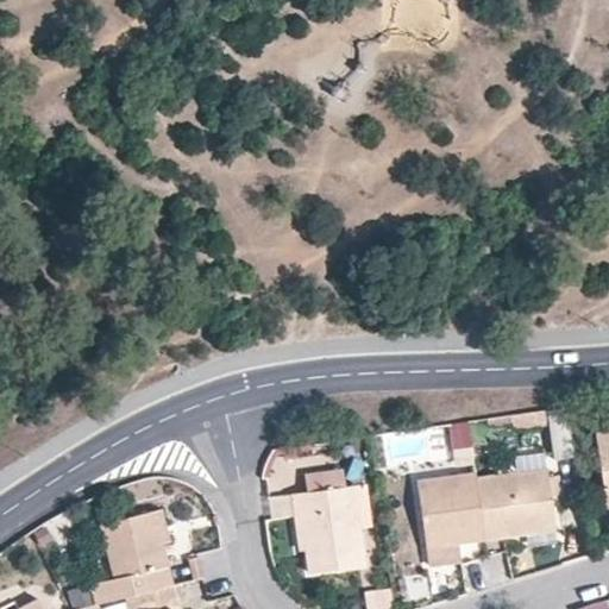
[(608,428),(595,431),(606,504),(608,503),(608,428)]
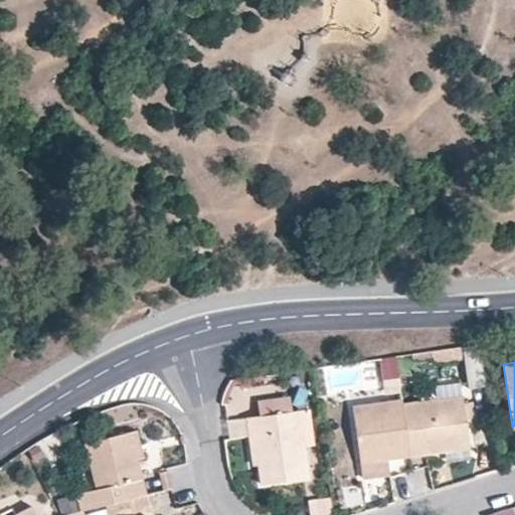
[(401,404),(408,455),(469,448),(463,396),(401,404)]
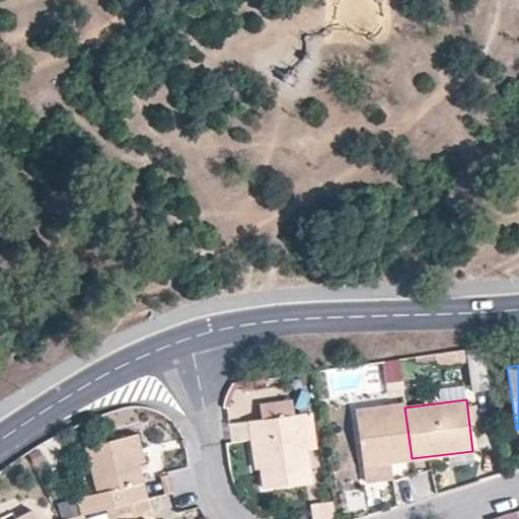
[(391,461),(412,458),(404,408),(403,401),(355,410),(363,465),(391,461)]
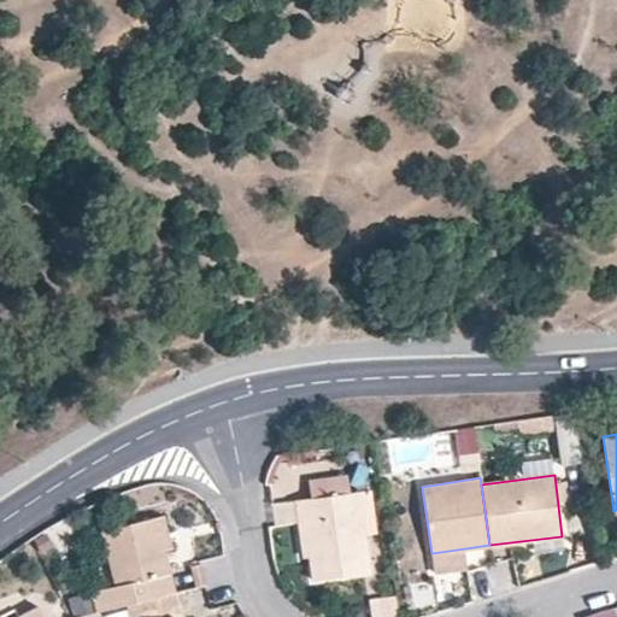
[(311,482),(312,499),(346,494),(345,479),(311,482)]
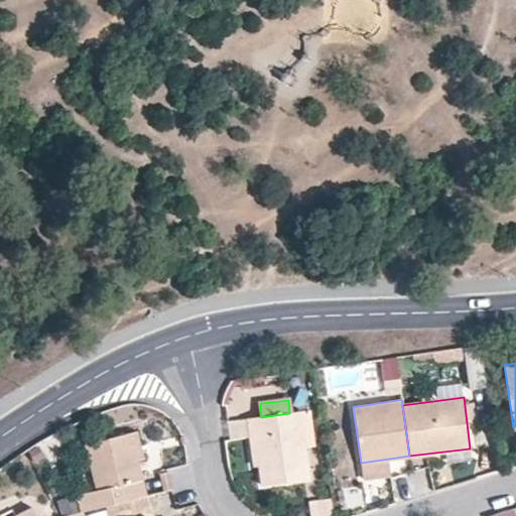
[(296,412),(300,442),(311,442),(306,411),(296,412)]
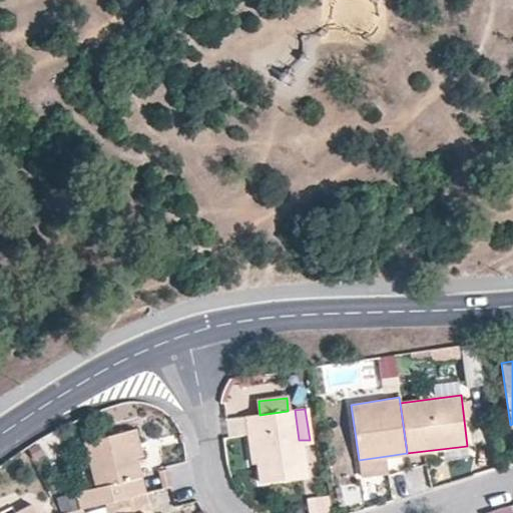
[(245,417),(247,435),(253,435),(258,464),(261,483),(304,477),(299,440),(295,410),(288,411),(260,415),(245,417)]
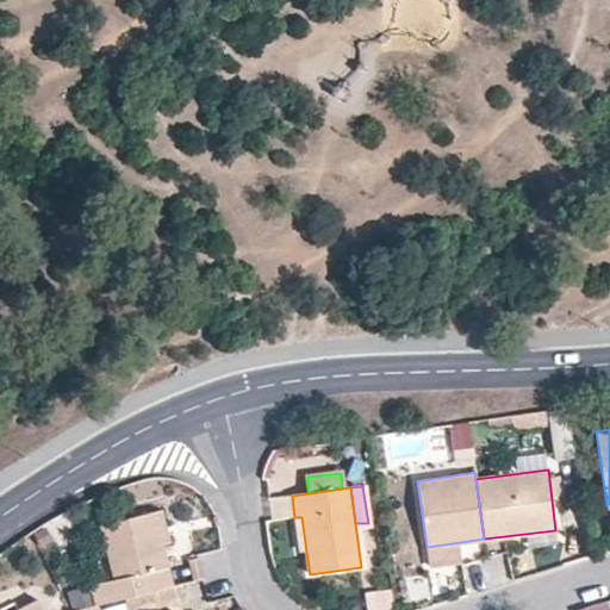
[(163,509),(154,511),(161,545),(173,542),(163,509)]
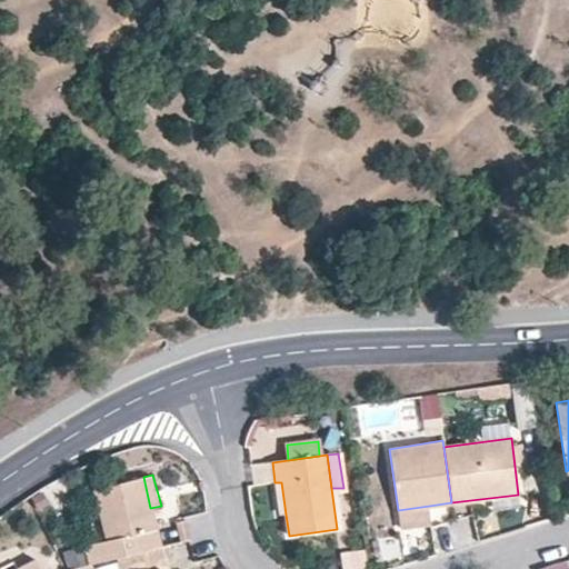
[(85,545),(89,563),(90,563),(102,560),(116,557),(132,552),(160,546),(150,508),(143,477),(95,489),(106,540),(85,545)]
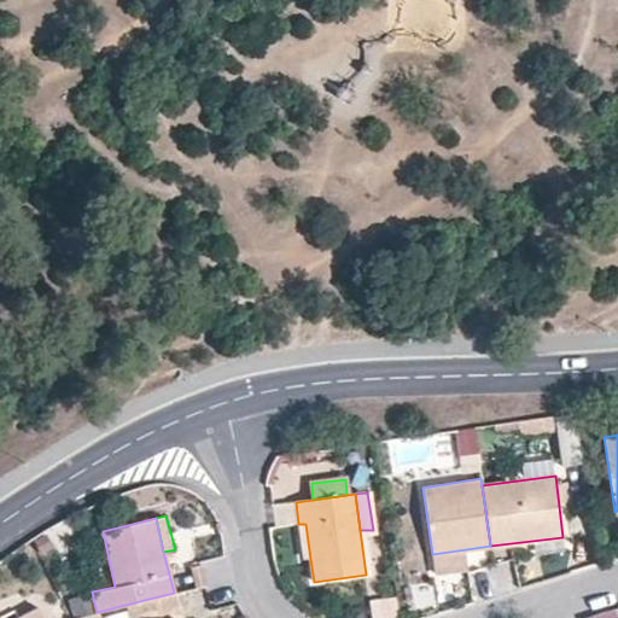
[(305,524),(298,524),(304,560),(310,559),(305,524)]
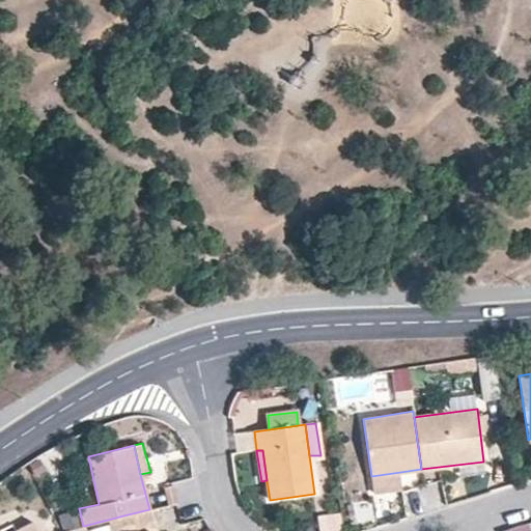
[(402,488),(400,472),(371,476),(372,492),(402,488)]
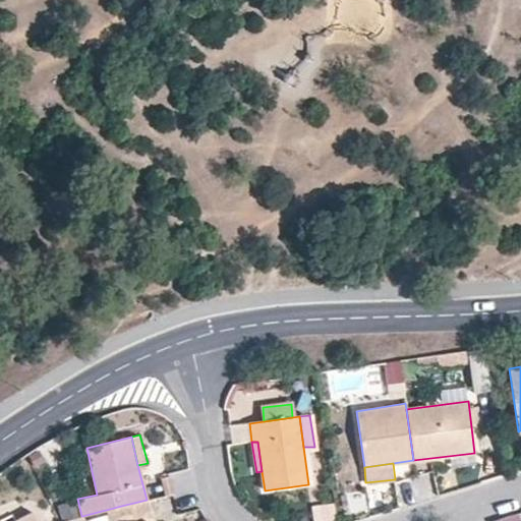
[(148,520),(155,519),(150,499),(147,500),(121,506),(124,520),(148,520)]
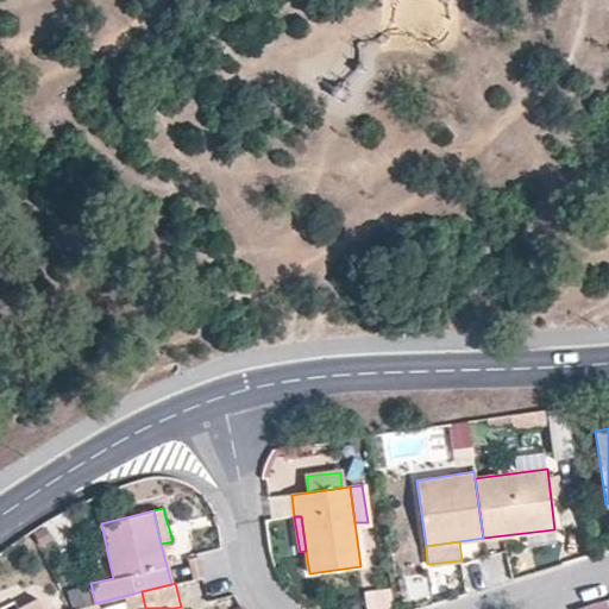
[(377,608),(394,608),(390,585),(374,588),(377,608)]
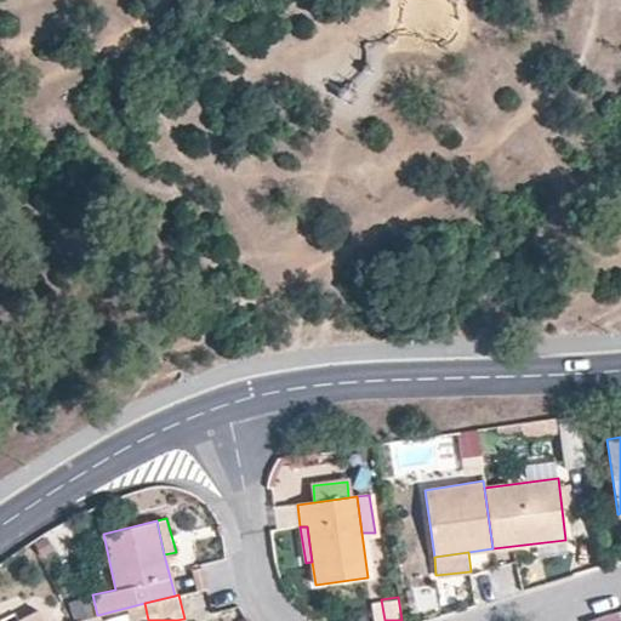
[(148,620),(144,603),(126,608),(130,620),(148,620)]
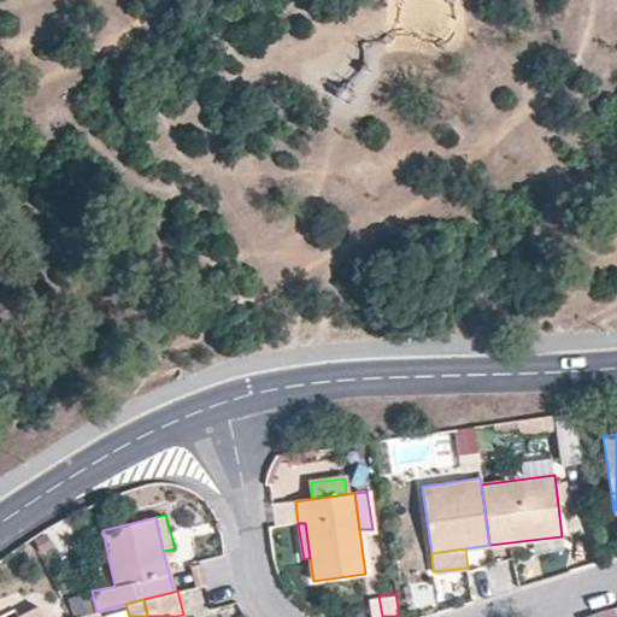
[(113,616),(129,616),(125,604),(111,607),(113,616)]
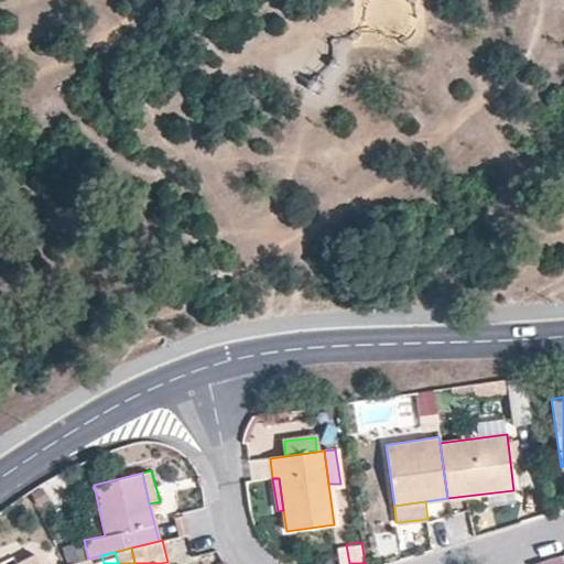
[(39,563),(34,554),(13,563),(39,563)]
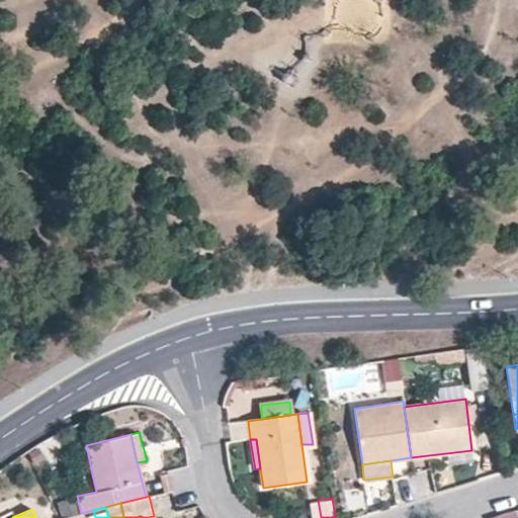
All buildings are outlined.
